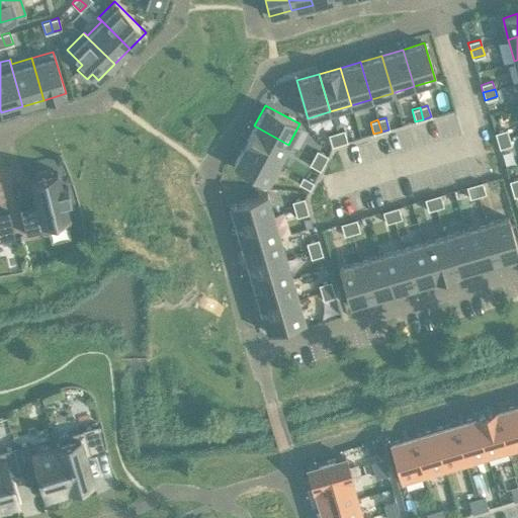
[(254,125),(244,145),(278,163),(288,145),(254,125)]
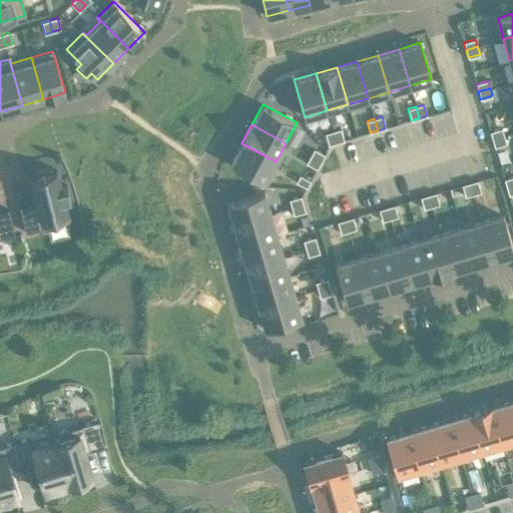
[(344,140),(341,128),(333,131),(336,142),(344,140)]
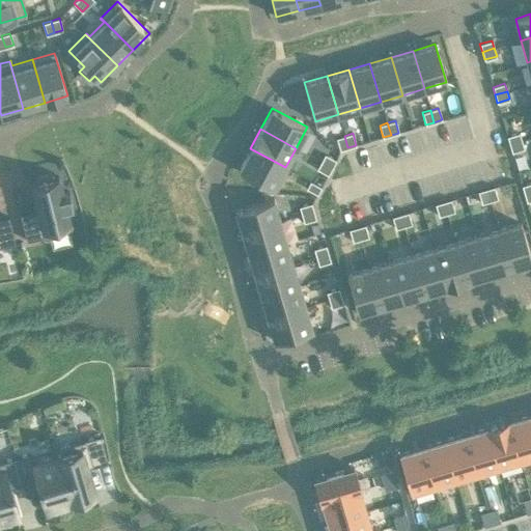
[(522,140),(519,133),(507,136),(509,144),(522,140)]
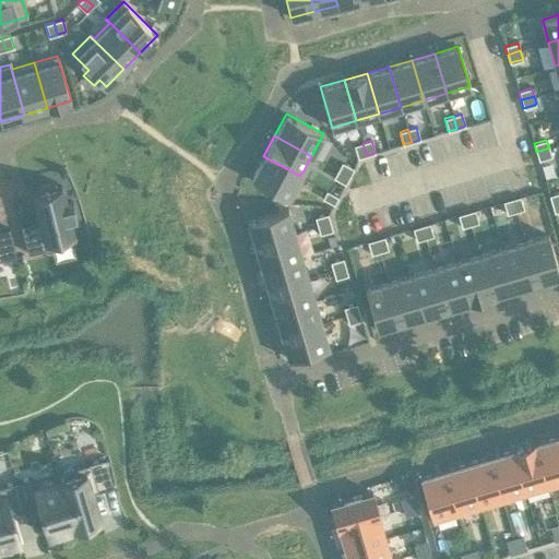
[(363,143),(354,145),(358,157),(366,155),(363,143)]
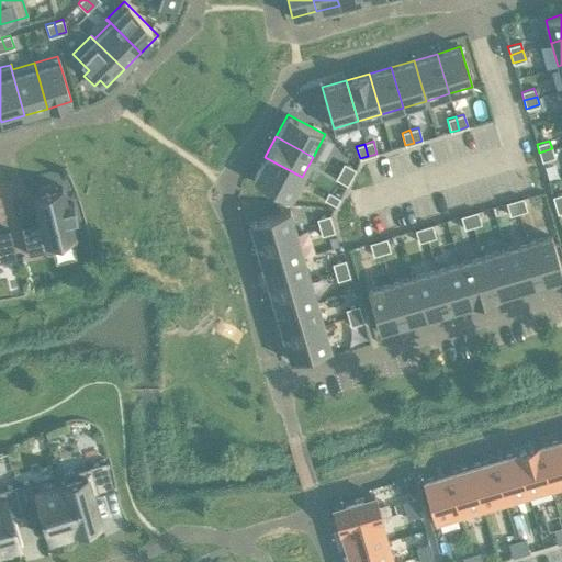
[(554,157),(552,148),(539,153),(541,160),(554,157)]
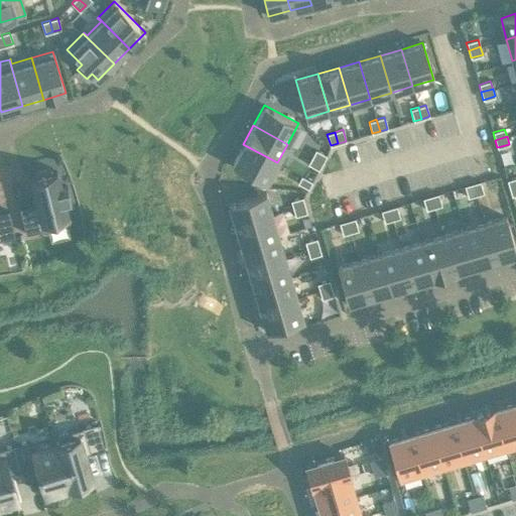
[(266,182),(277,162),(243,144),(232,164),(266,182)]
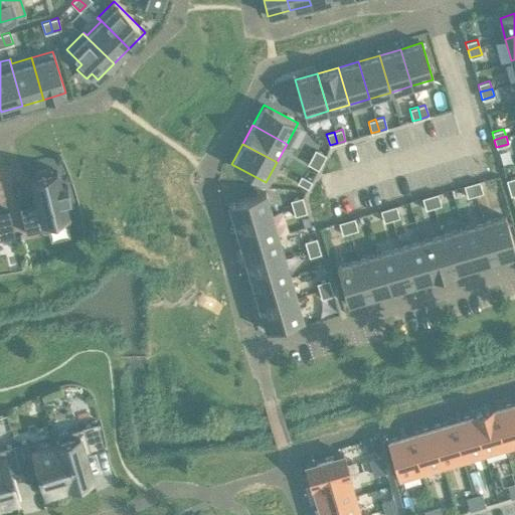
[(326,155),(315,149),(311,156),(322,162),(326,155)]
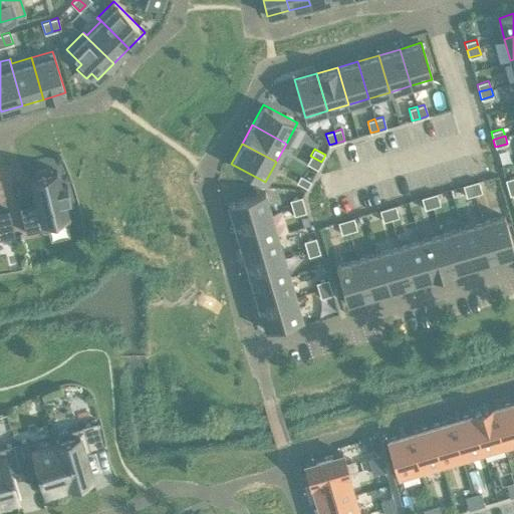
[(321,162),(310,156),(307,163),(317,169),(321,162)]
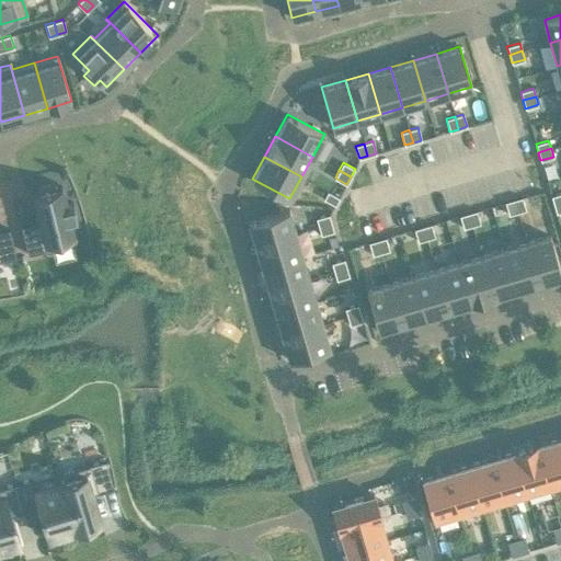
[(41,221),(21,226),(27,254),(76,242),(69,218),(77,216),(73,203),(66,204),(61,186),(57,187),(56,182),(37,187),(38,192),(34,193),(41,221)]
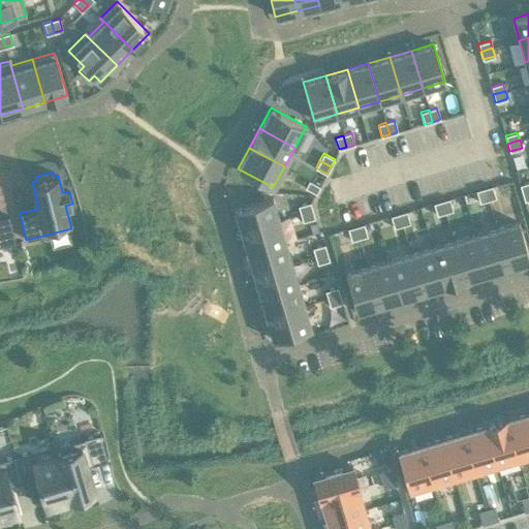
[(316,193),(320,186),(309,180),(305,187),(316,193)]
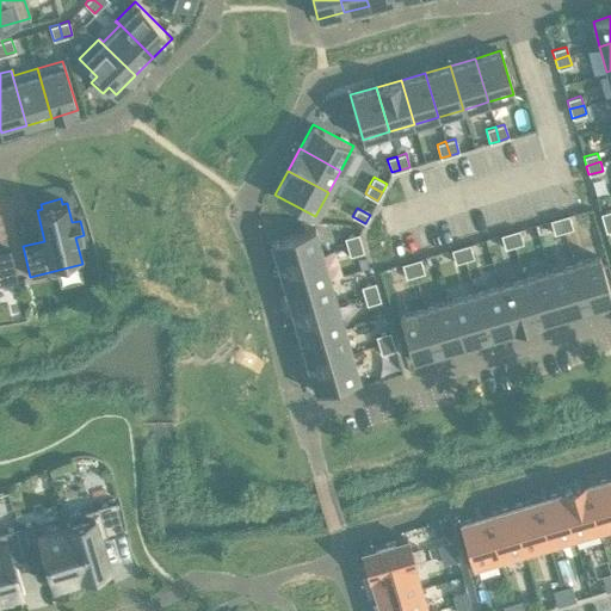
[(610,220),(610,210),(600,214),(603,222),(610,220)]
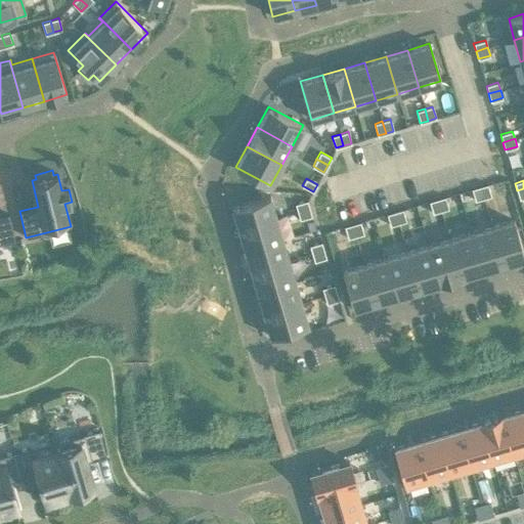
[(491,195),(487,184),(479,186),(483,198),(491,195)]
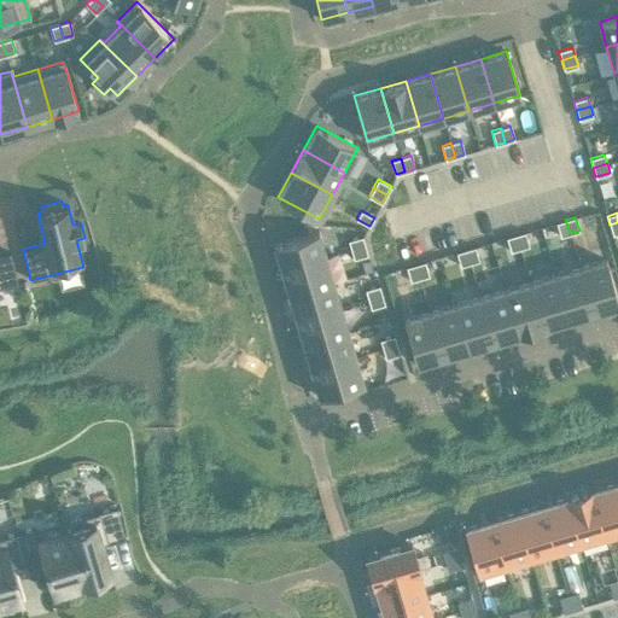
[(570,233),(565,220),(557,222),(560,237),(570,233)]
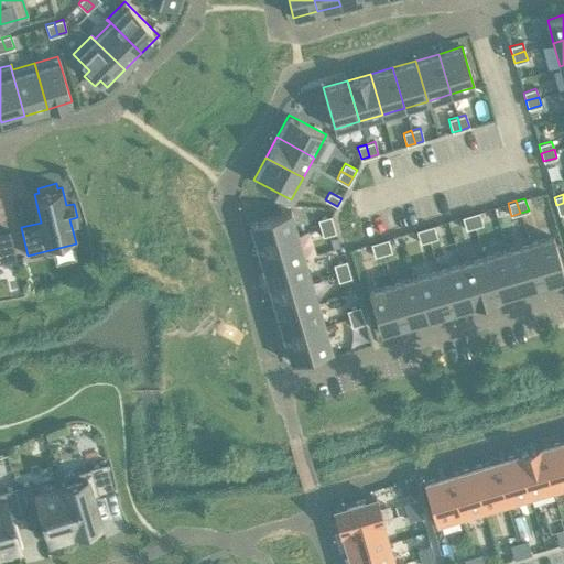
[(250,223),(257,247),(297,235),(291,210),(250,223)]
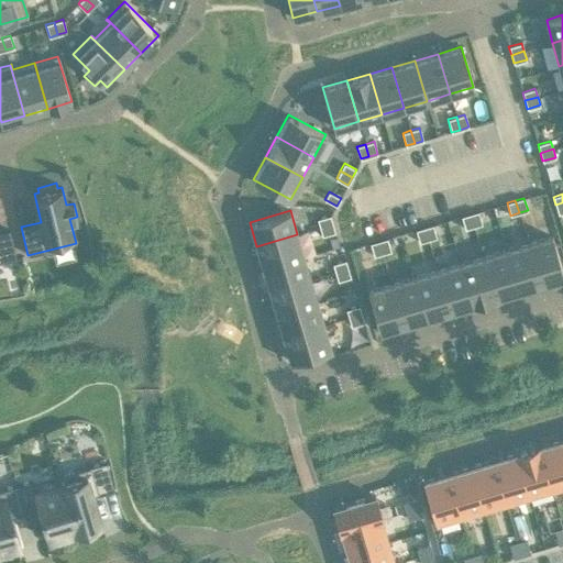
[(482,223),(478,211),(470,213),(473,227),(482,223)]
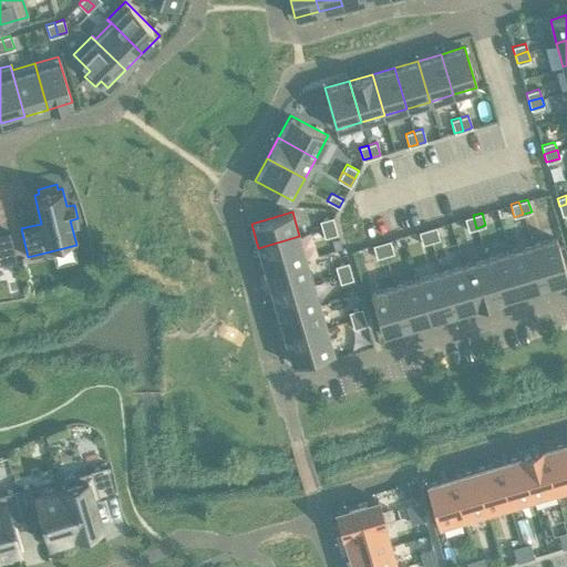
[(476,228),(473,215),(464,217),(468,230),(476,228)]
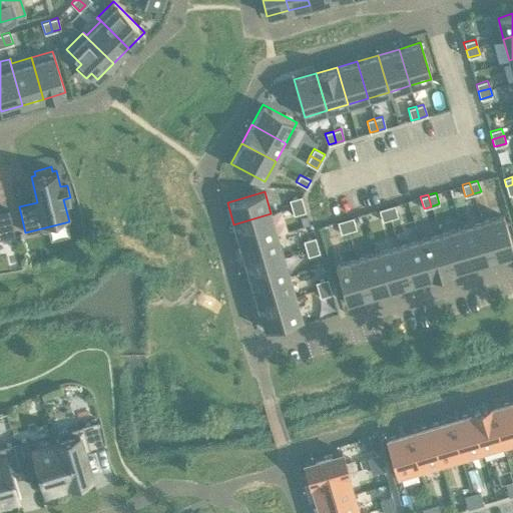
[(301,196),(289,199),(292,207),(303,203),(301,196)]
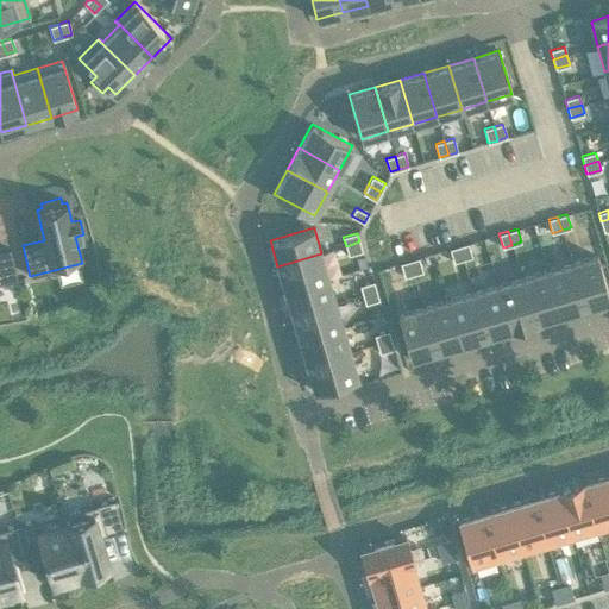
[(349,255),(362,251),(359,242),(346,246),(349,255)]
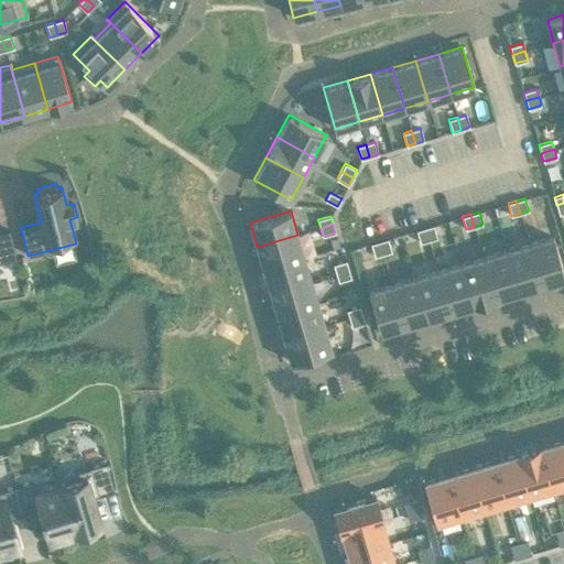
[(437,238),(433,225),(425,227),(429,240),(437,238)]
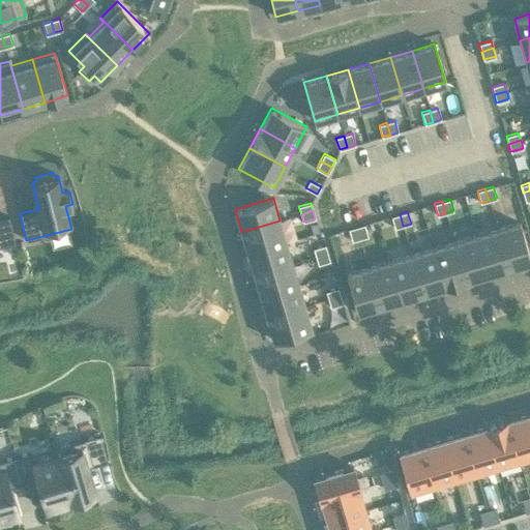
[(394,228),(403,226),(400,213),(391,216),(394,228)]
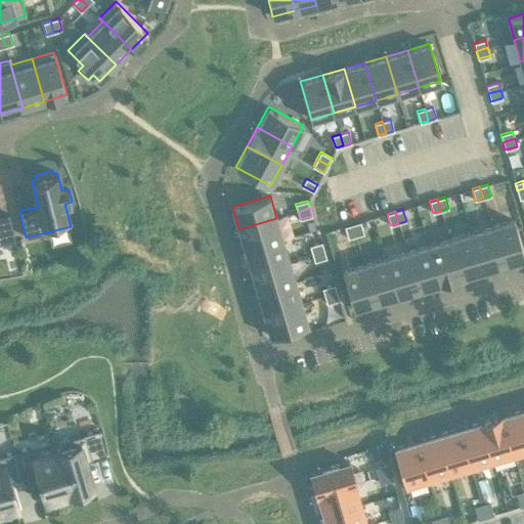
[(0,243),(15,239),(8,214),(0,215),(0,243)]
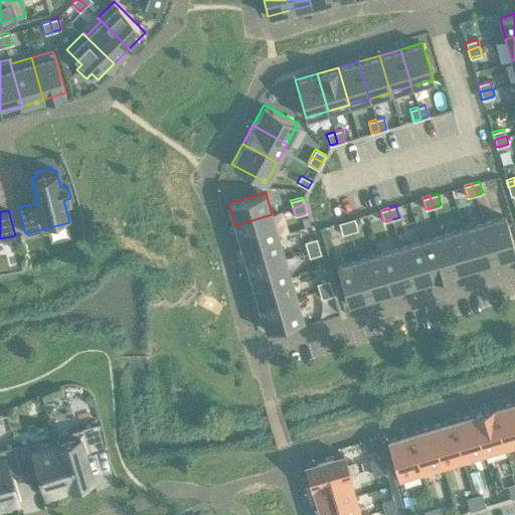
[(234,225),(240,245),(278,235),(272,214),(234,225)]
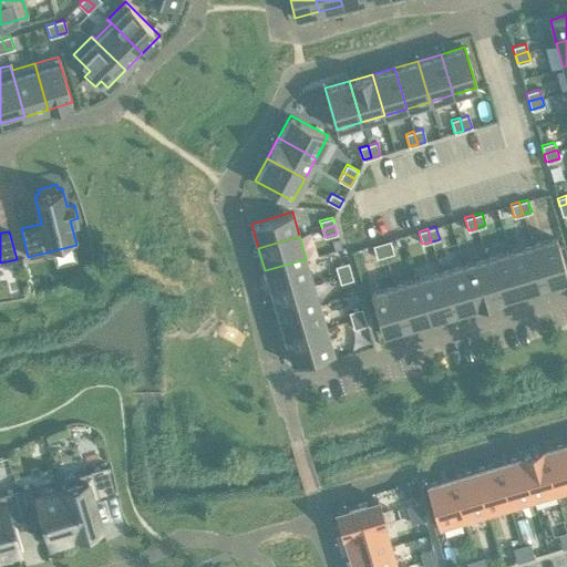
[(566,279),(566,276),(556,238),(532,245),(544,286),(566,279)]
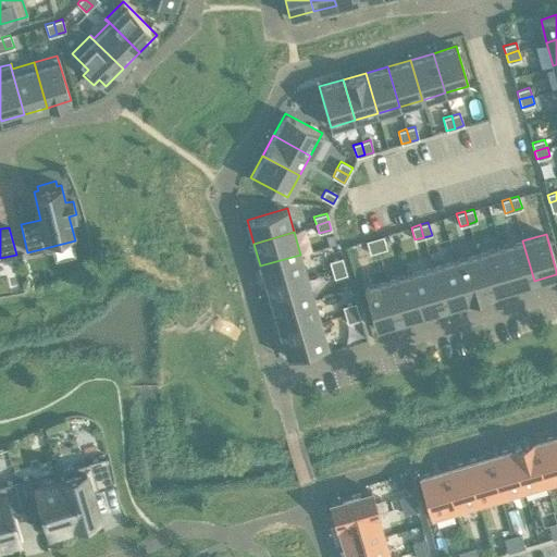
[(386,248),(383,235),(374,238),(379,250),(386,248)]
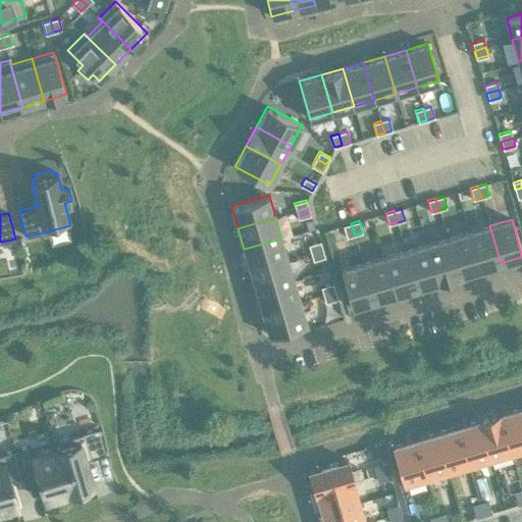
[(347,237),(355,235),(351,223),(344,225),(347,237)]
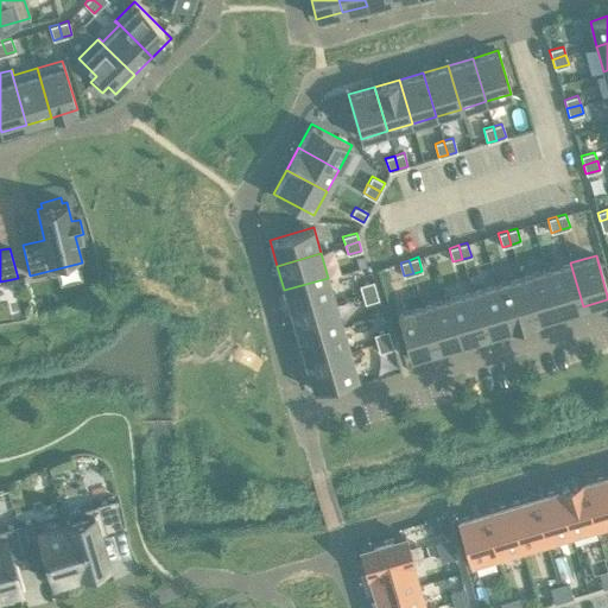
[(583,306),(570,263),(545,270),(558,314),(583,306)]
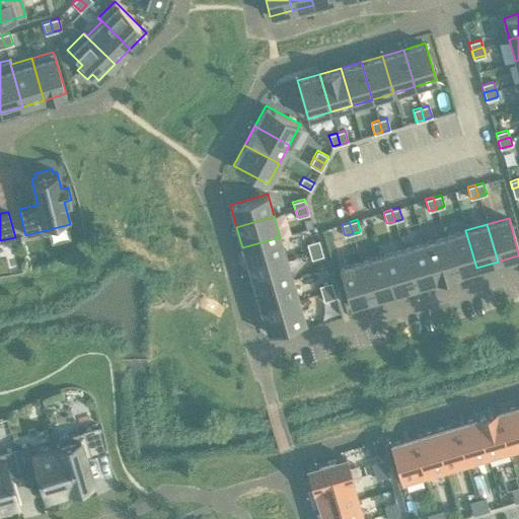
[(476,268),(465,230),(445,237),(456,275),(476,268)]
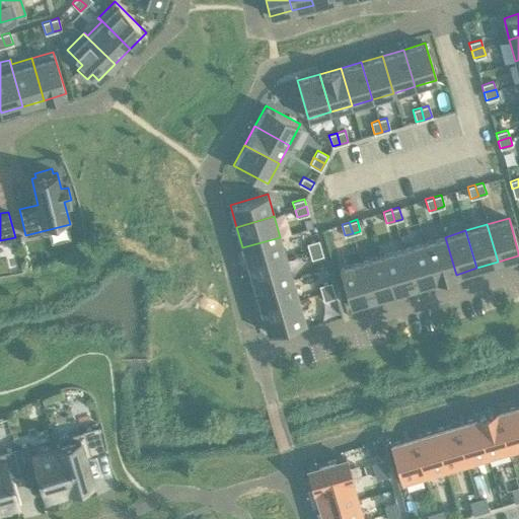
[(242,247),(248,269),(286,257),(280,237),(242,247)]
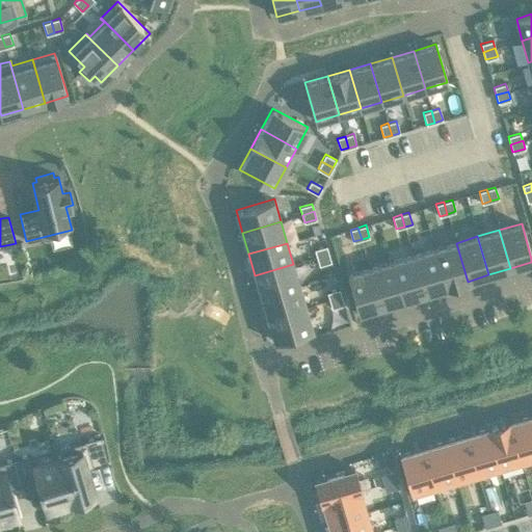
[(468,282),(456,243),(434,249),(446,288),(468,282)]
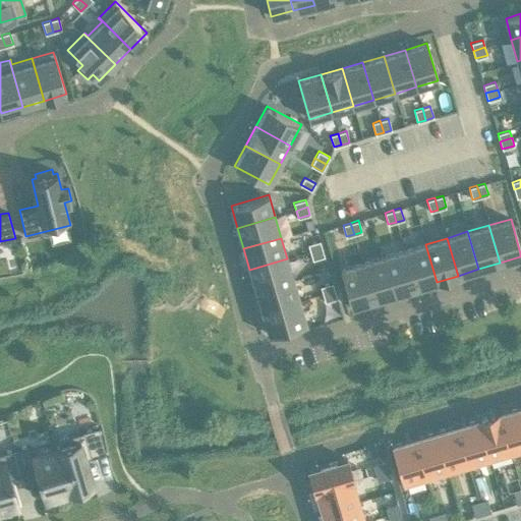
[(322,248),(320,240),(307,244),(310,252),(322,248)]
